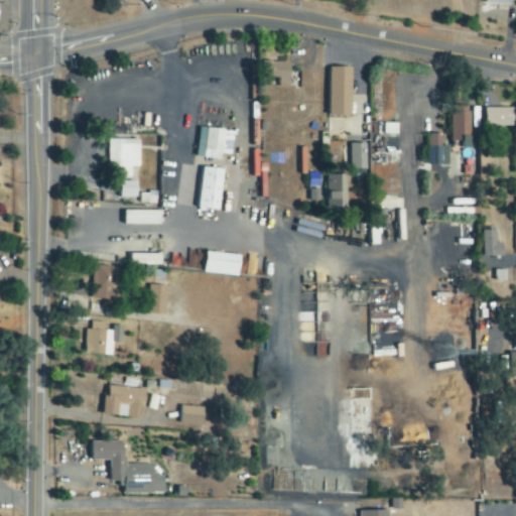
[(291,62),(262,61),(262,80),(279,80),(279,87),(290,88),(291,62)]
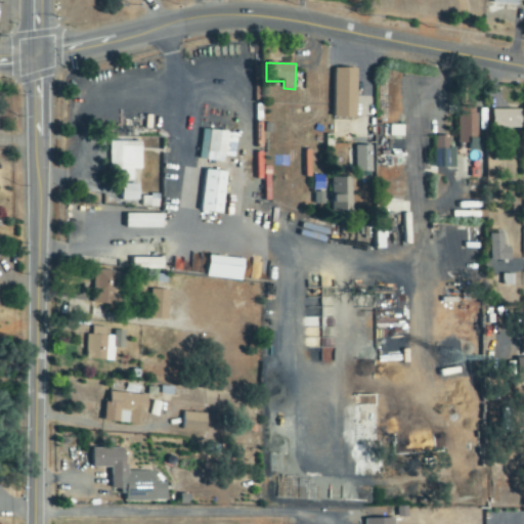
[(336,118),(357,119),(358,69),(336,69),(336,118)]
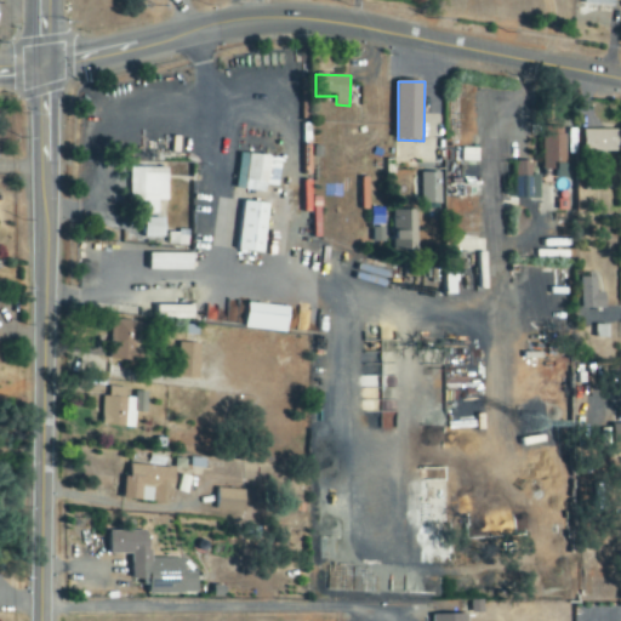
[(617,130),(582,131),(582,153),(619,152),(617,130)]
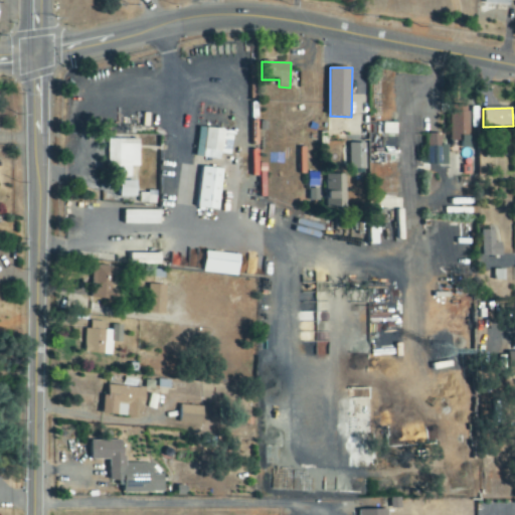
[(231,155),(233,131),(198,128),(196,158),(221,160),(221,154),(231,155)]
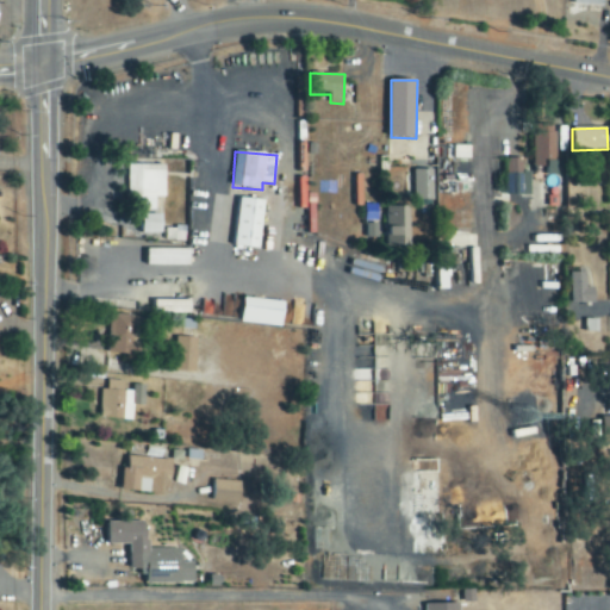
[(521,159),(504,160),(505,197),(530,195),(529,173),(521,173),(521,159)]
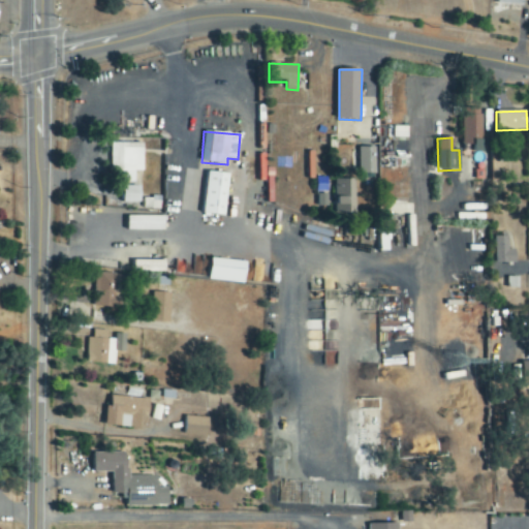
[(112,170),(123,170),(123,182),(134,182),(134,172),(144,172),(144,151),(159,151),(159,139),(142,139),(142,144),(112,143),(112,170)]
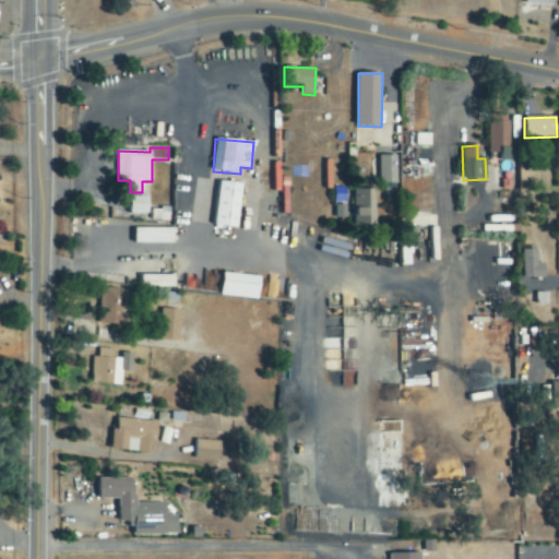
[(379,186),(397,186),(397,155),(379,156),(379,186)]
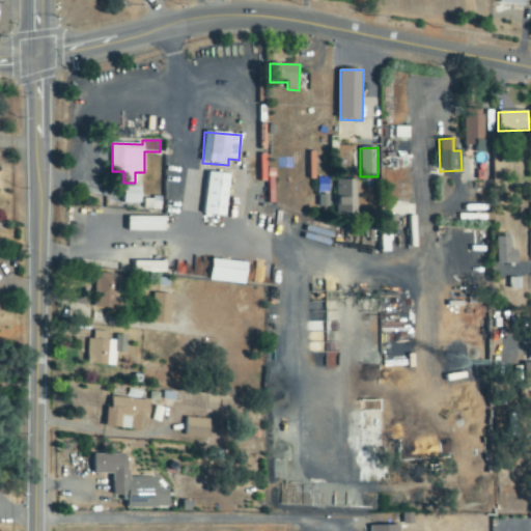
[(231,175),(210,172),(203,215),(225,218),(231,175)]
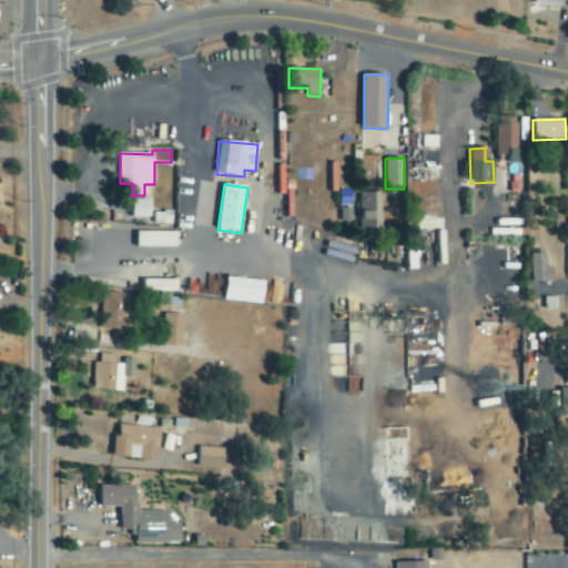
[(381,193),(358,193),(358,196),(342,196),(342,229),(381,230),(381,193)]
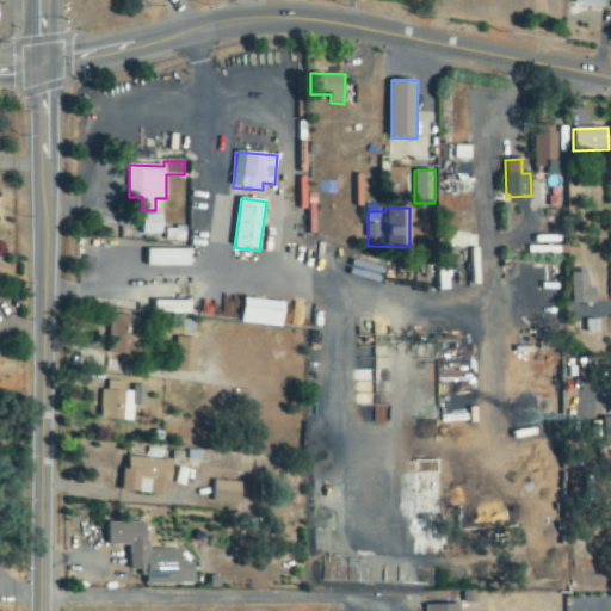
[(162,235),(162,216),(143,215),(142,234),(162,235)]
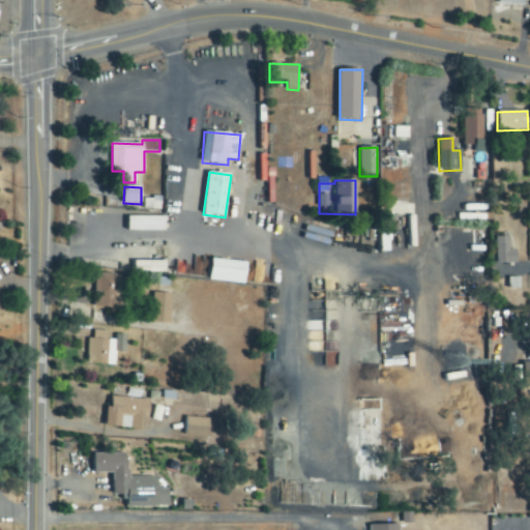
[(164,232),(165,217),(127,217),(127,231),(164,232)]
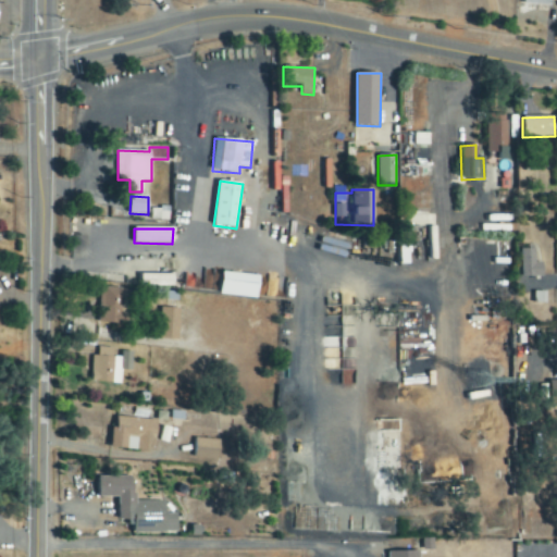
[(535,249),(521,249),(523,279),(544,277),(544,263),(536,263),(535,249)]
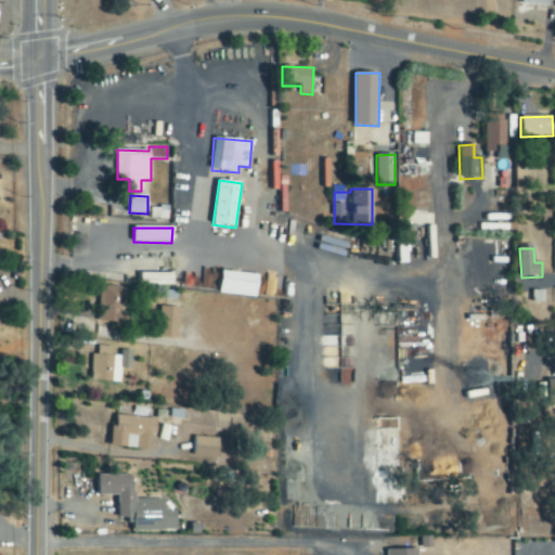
[(258,274),(220,272),(219,295),(257,297),(258,274)]
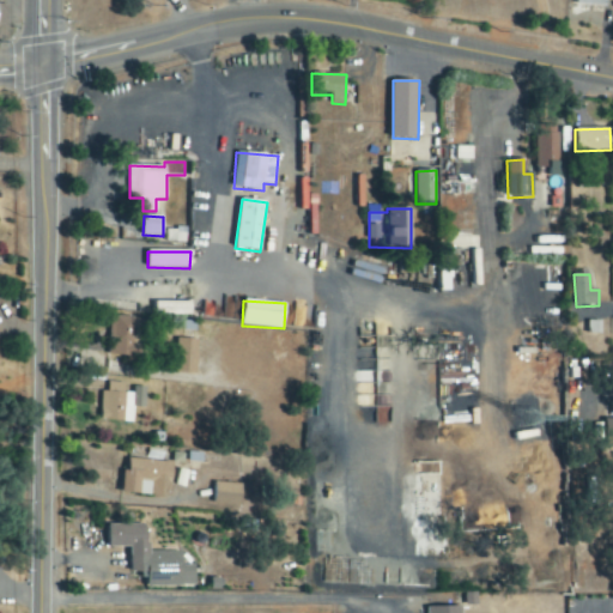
[(192,302),(152,303),(153,317),(192,316),(192,302)]
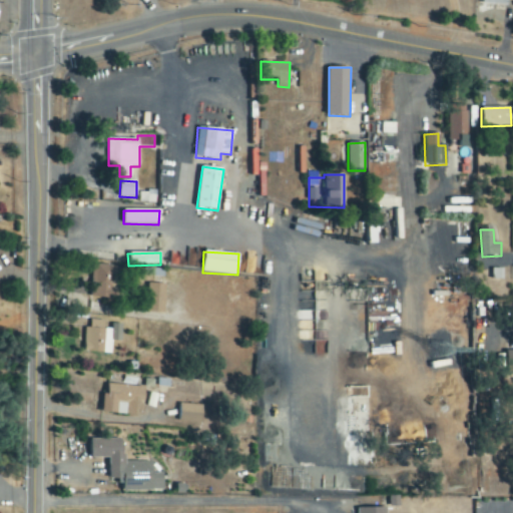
[(90,298),(118,299),(120,267),(92,266),(90,298)]
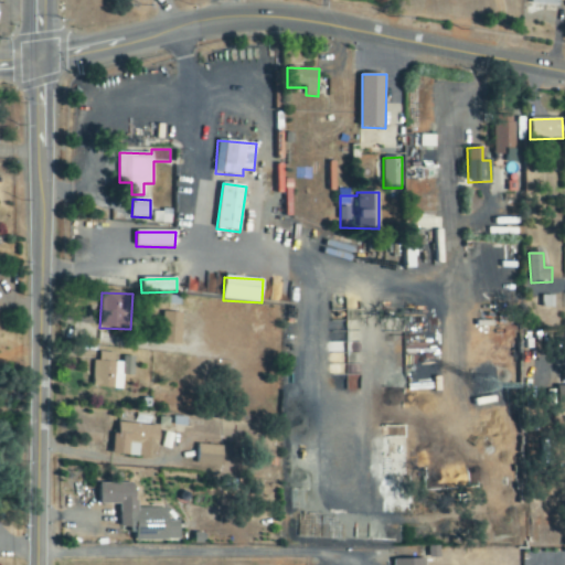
[(161,344),(181,344),(182,313),(162,312),(161,344)]
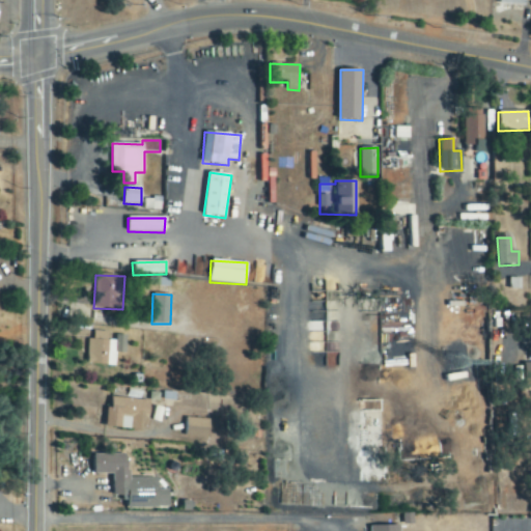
[(87,365),(115,366),(115,353),(126,354),(126,338),(107,337),(107,332),(89,331),(87,365)]
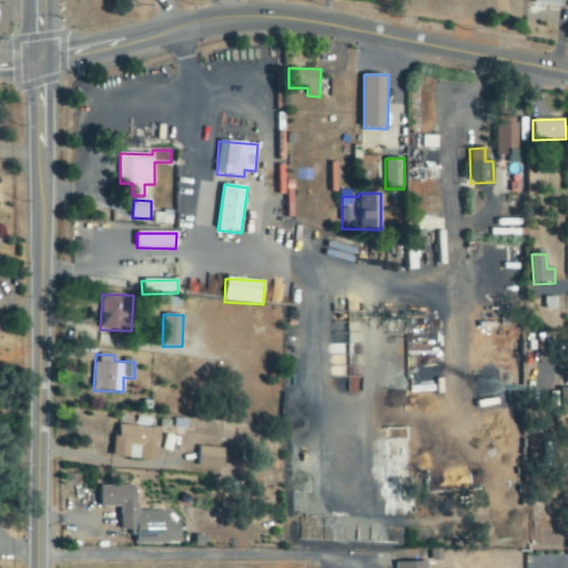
[(128,458),(128,446),(139,446),(138,459),(156,460),(158,428),(118,426),(117,437),(112,437),(111,457),(128,458)]
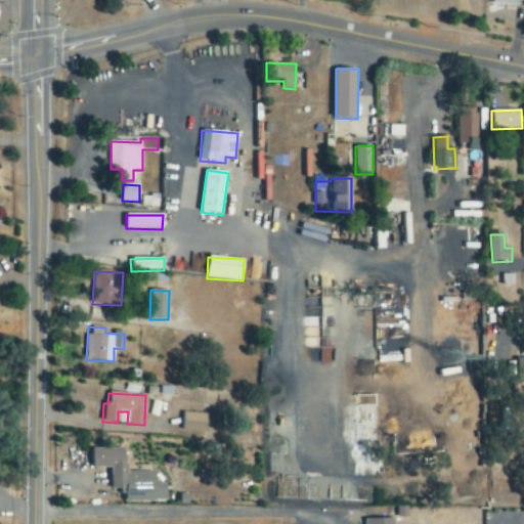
[(167,503),(167,484),(157,484),(157,472),(127,472),(127,448),(90,448),(90,468),(112,469),(112,491),(126,491),(126,503),(167,503)]
